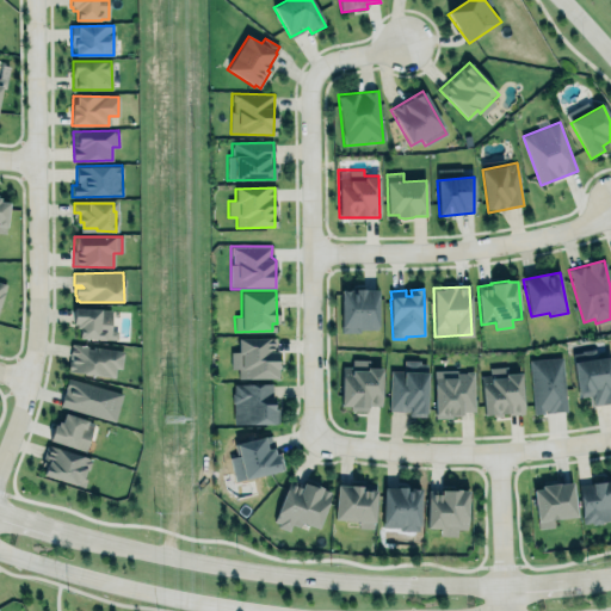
[(341,332),(345,329),(340,329),(340,291),(377,291),(377,329),(357,329),(360,332),(341,332)]
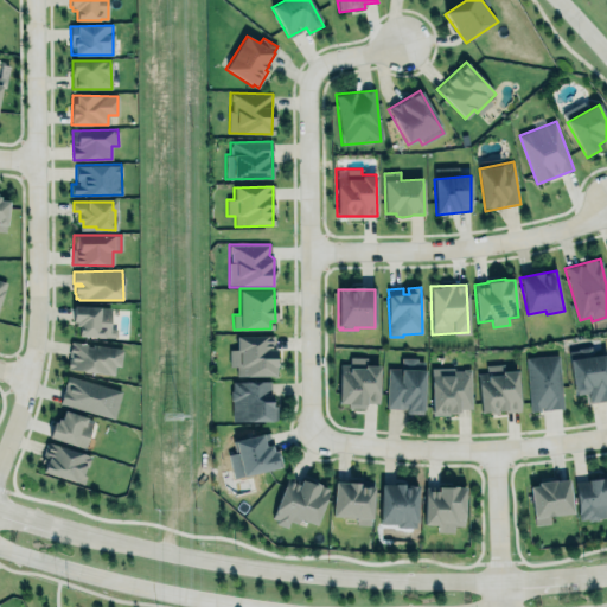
[(113,338),(114,307),(75,306),(74,336),(113,338)]
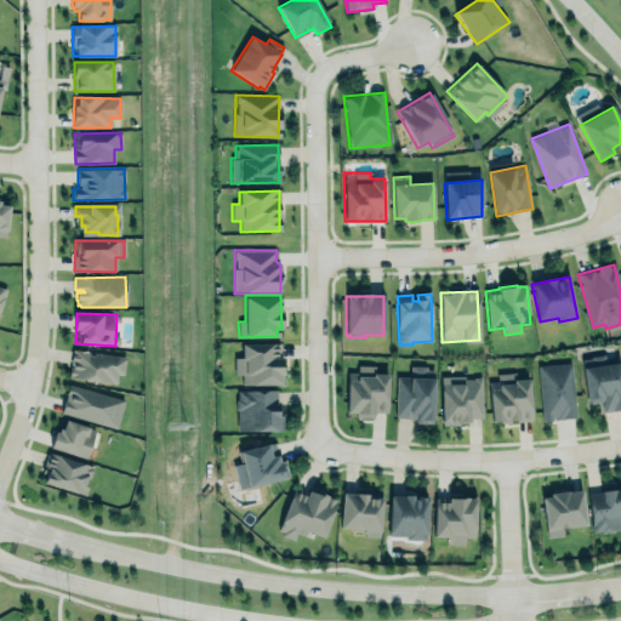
[(241,345),(280,345),(281,386),(252,386),(243,385),(243,375),(235,375),(235,358),(241,358),(241,345)]
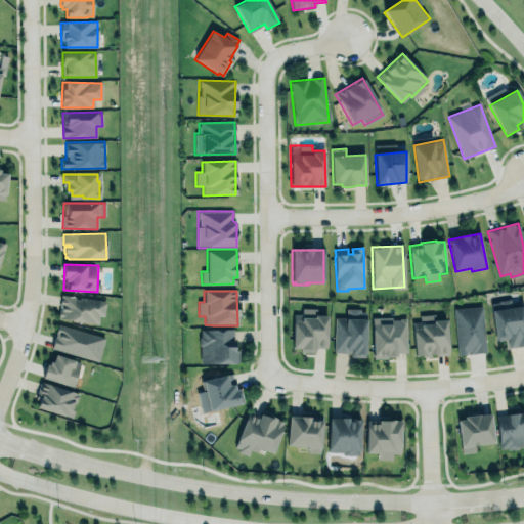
[(59,317),(61,294),(75,296),(75,301),(80,301),(80,296),(105,300),(104,316),(99,315),(99,323),(75,321),(59,317)]
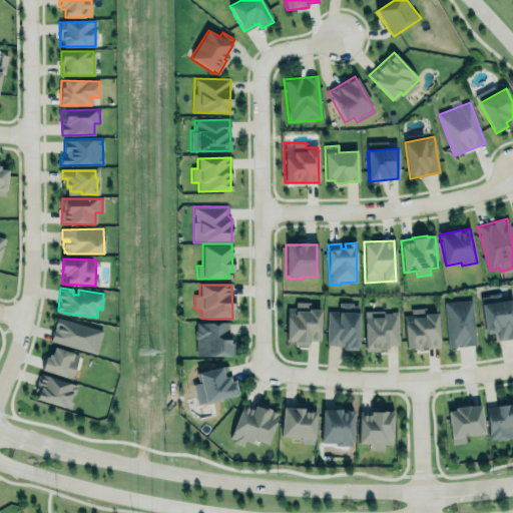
[(473,300),(445,302),(449,348),(476,346),(473,300)]
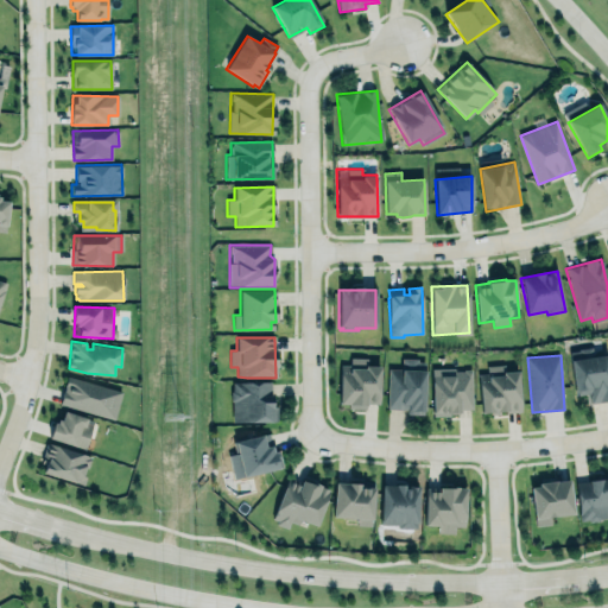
[(341,366),(349,367),(350,356),(371,358),(369,366),(381,367),(379,405),(366,404),(366,410),(339,407),(341,366)]
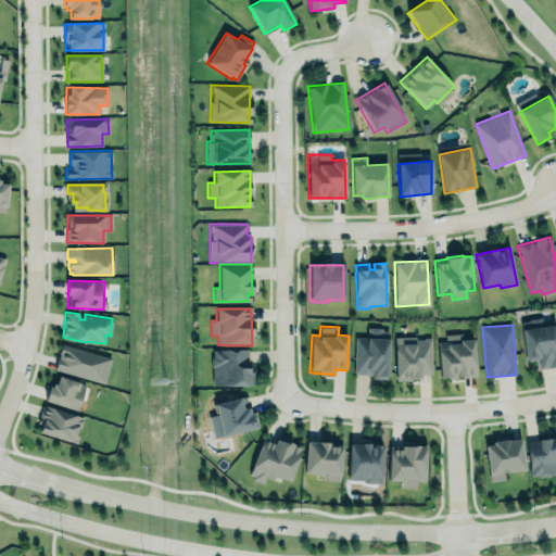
[(528,362),(522,330),(555,326),(555,367),(541,370),(540,359),(528,362)]
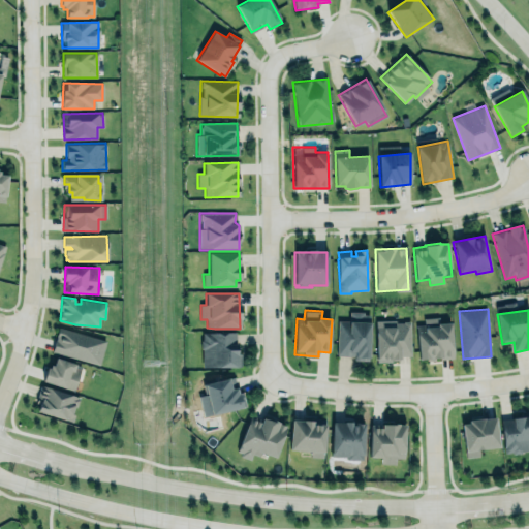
[(350,312),(363,312),(363,315),(370,315),(368,362),(360,362),(360,364),(354,364),(354,355),(337,355),(339,320),(350,321),(350,312)]
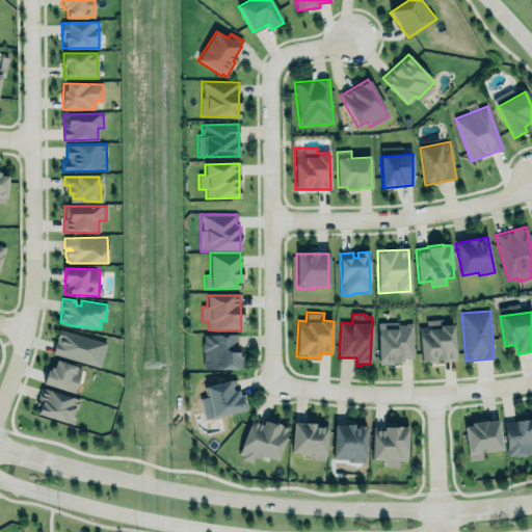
[(453,325),(456,360),(437,362),(437,363),(430,364),(430,362),(427,363),(421,363),(419,327),(427,326),(426,320),(441,319),(442,326),(453,325)]
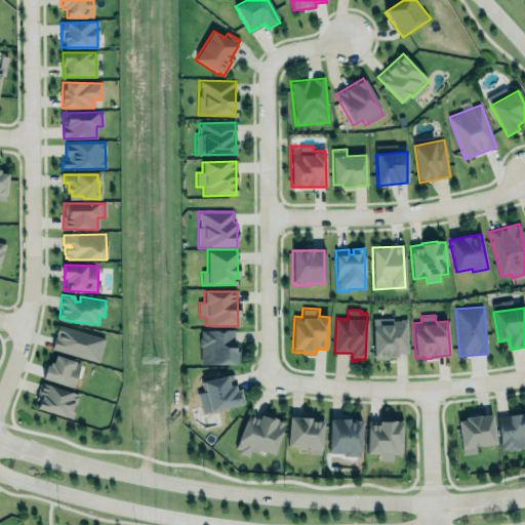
[(373,318),(393,318),(393,320),(401,320),(401,319),(408,319),(408,354),(397,354),(398,358),(389,358),(389,359),(374,360),(374,357),(373,357),(373,318)]
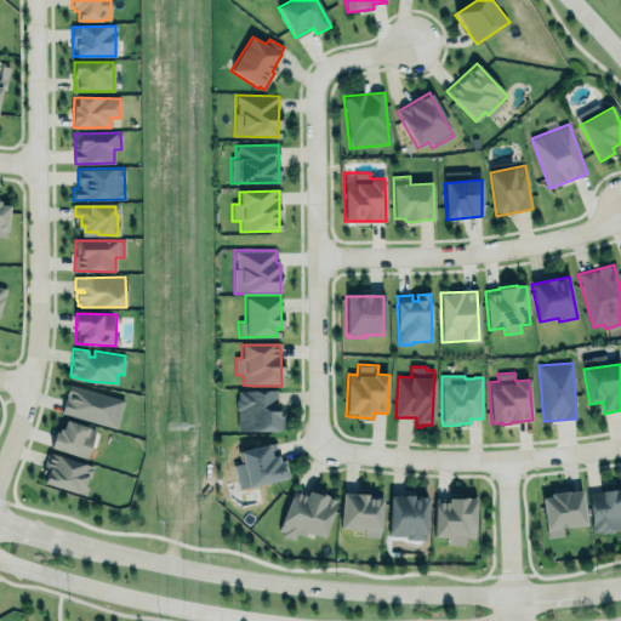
[(62,412),(70,385),(125,400),(118,428),(62,412)]
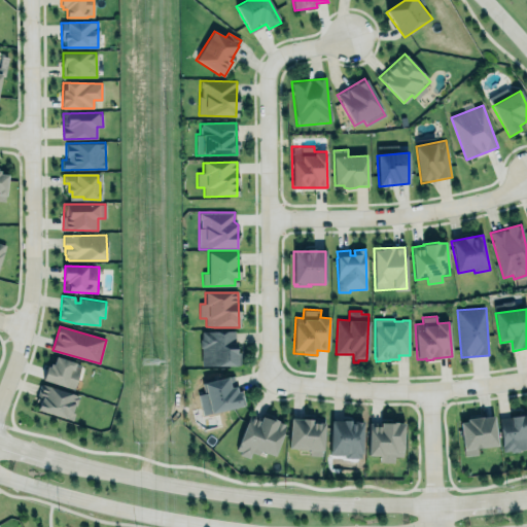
[(203,331),(236,330),(236,351),(242,353),(241,364),(236,366),(204,366),(201,346),(203,331)]
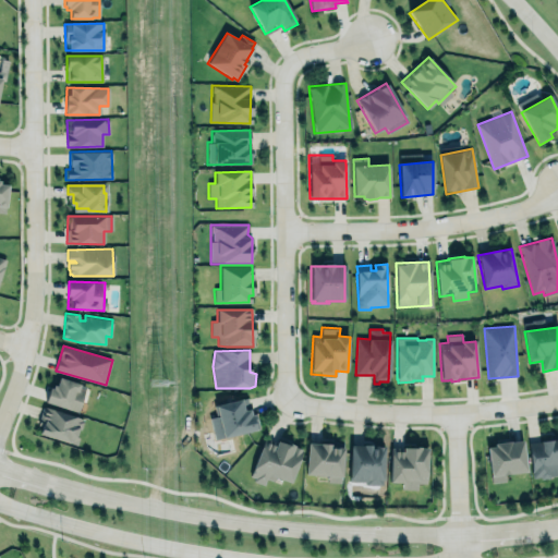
[(44,399),(80,410),(85,390),(81,384),(79,379),(58,373),(52,373),(47,389),(44,399)]
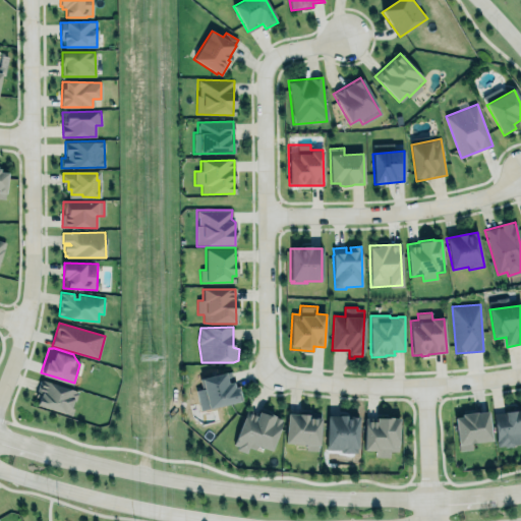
[(200,410),(208,408),(208,410),(238,402),(238,401),(243,400),(239,386),(235,388),(231,371),(200,380),(203,389),(195,391),(200,410)]
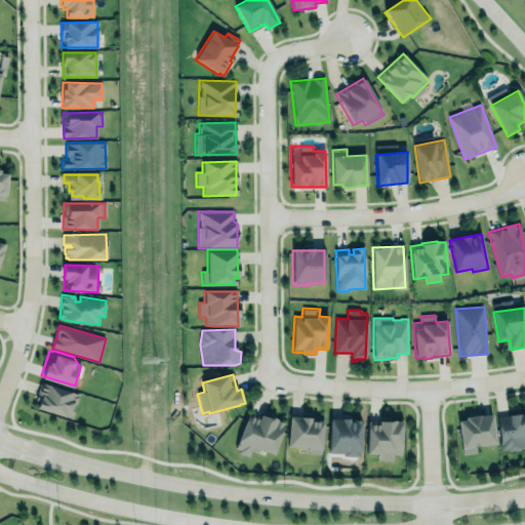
[(44,378),(77,389),(69,415),(36,406),(44,378)]
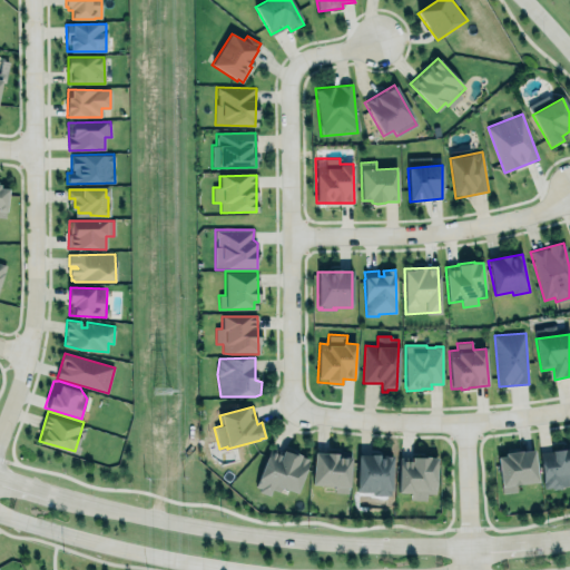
[(539,453),(562,450),(561,444),(569,442),(569,485),(562,487),(561,489),(553,490),(551,488),(544,489),(539,453)]
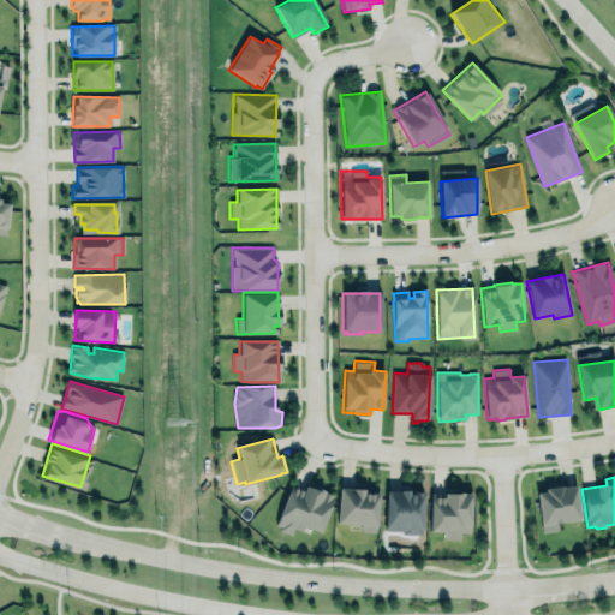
[(275,525),(291,483),(303,488),(304,484),(323,491),(322,494),(332,497),(320,530),(303,524),(302,530),(293,527),(291,533),(280,530),(281,526),(275,525)]
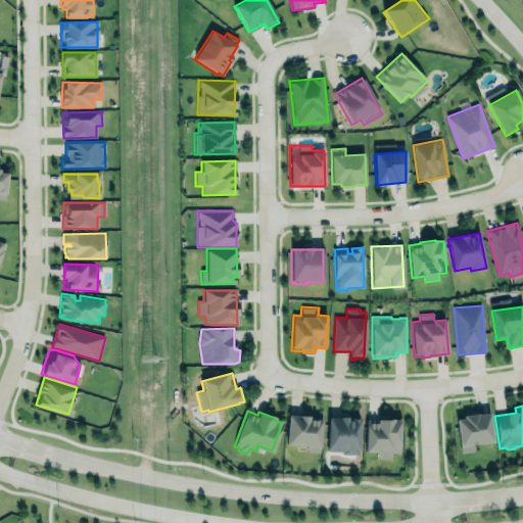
[(286,414),(286,444),(306,445),(306,452),(320,452),(321,415),(286,414)]
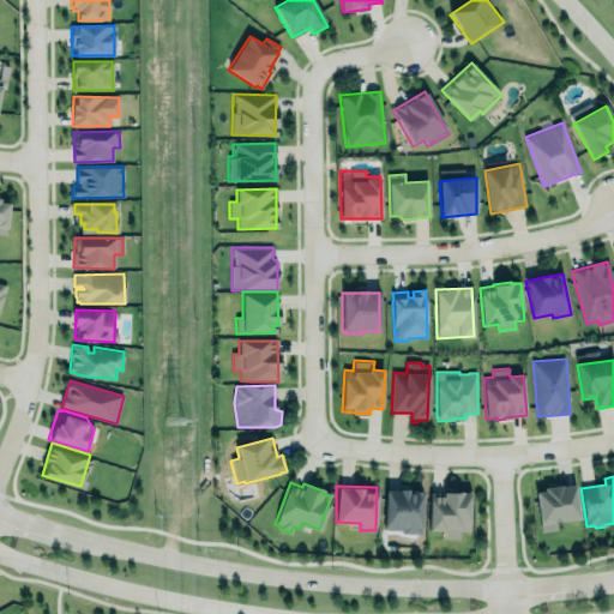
[(579,521),(575,486),(561,488),(561,487),(543,489),(543,492),(535,493),(540,525),(541,525),(541,531),(557,530),(555,524),(579,521)]
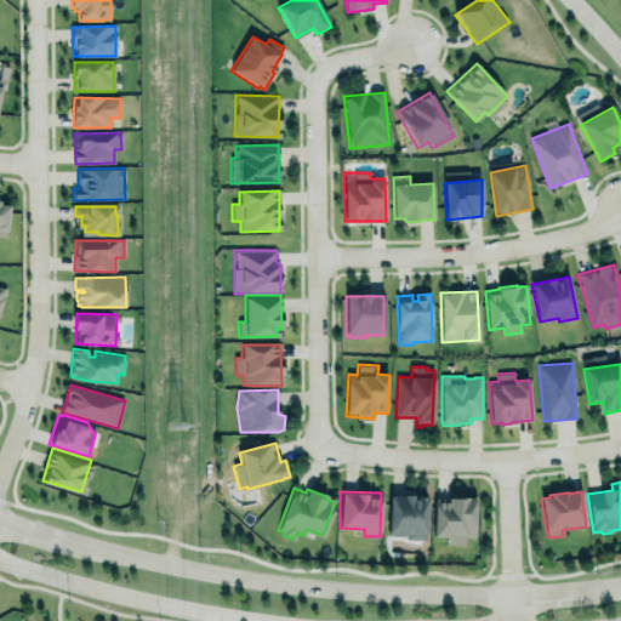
[(427,497),(426,541),(406,540),(406,536),(389,536),(391,496),(427,497)]
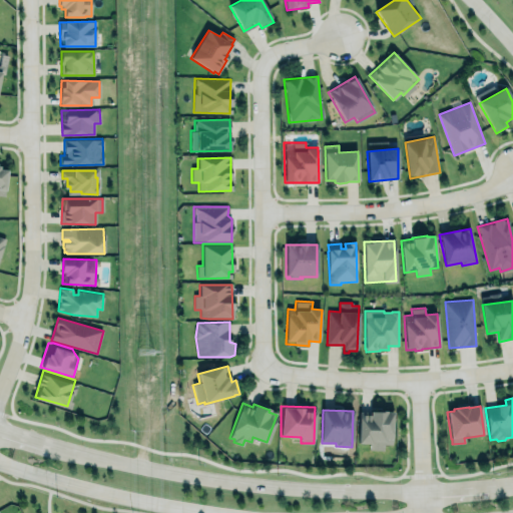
[(360,411),(394,412),(392,446),(384,445),(384,451),(369,450),(370,445),(358,445),(360,411)]
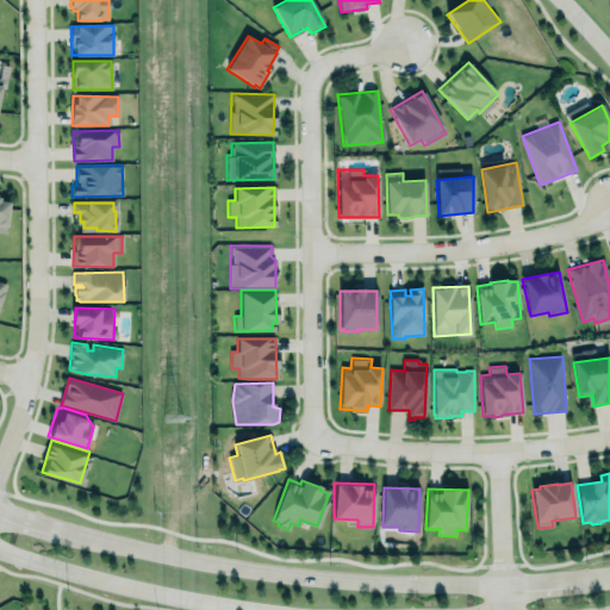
All buildings are outlined.
